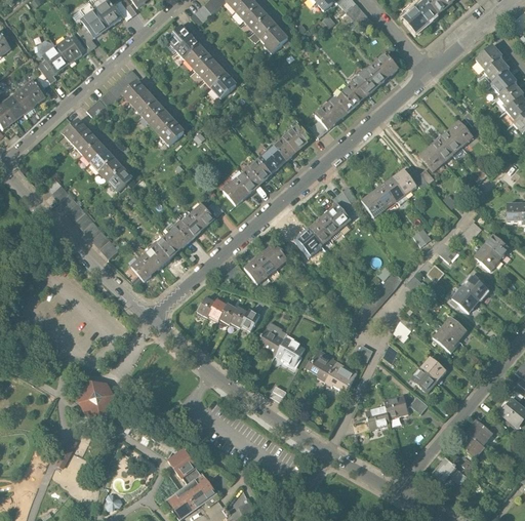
[(108,0),(101,5),(114,23),(126,13),(117,0),(108,0)]
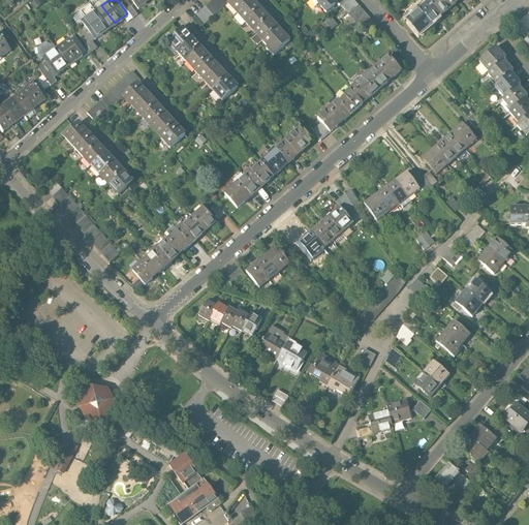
[(123,0),(133,14),(144,7),(138,0),(133,0),(132,1),(131,0),(123,0)]
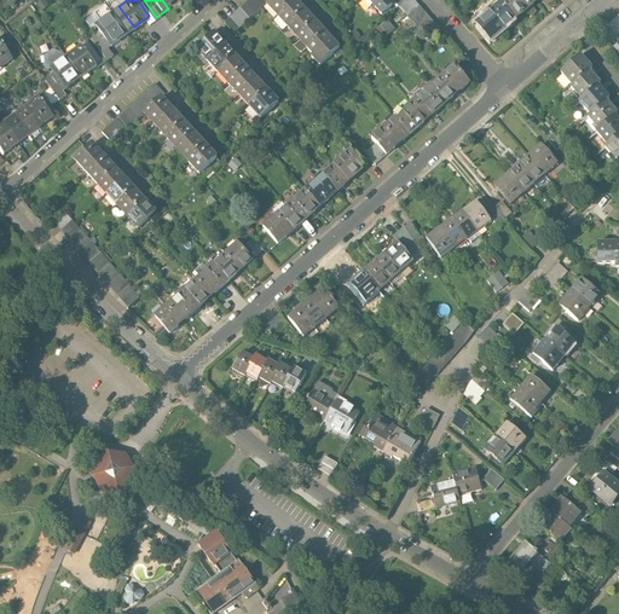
[(235,30),(267,0),(246,0),(224,19),(235,30)]
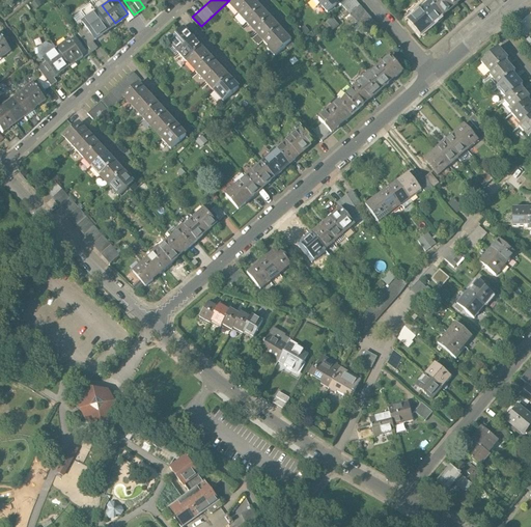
[(229,0),(239,9),(249,0),(229,0)]
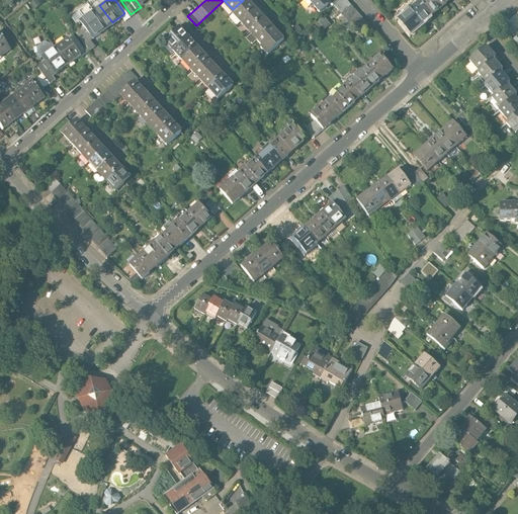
[(243,0),(233,9),(241,18),(256,4),(252,0),(243,0)]
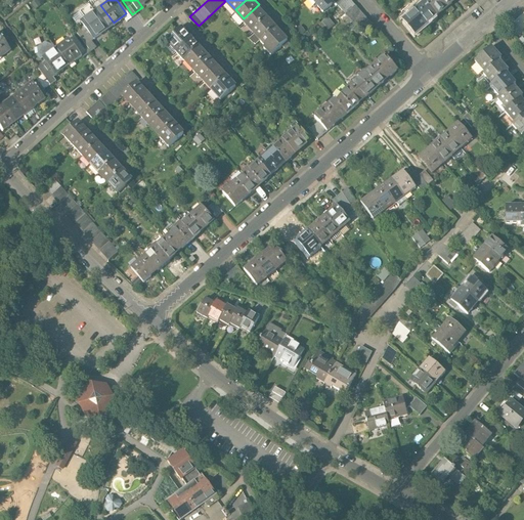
[(318,0),(317,1),(323,9),(334,0),(318,0)]
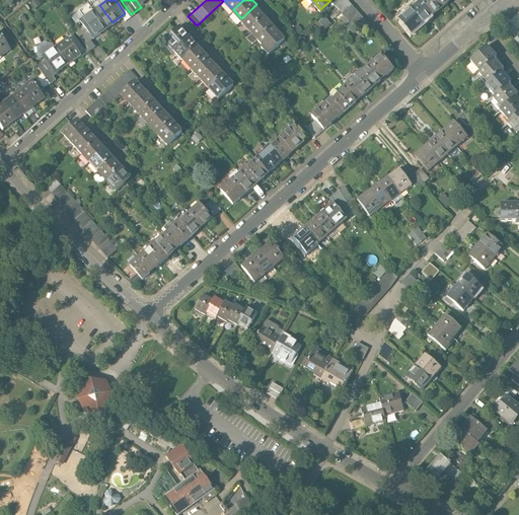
[(429,16),(432,13),(421,0),(419,0),(405,12),(405,11),(398,17),(411,31),(429,16)]
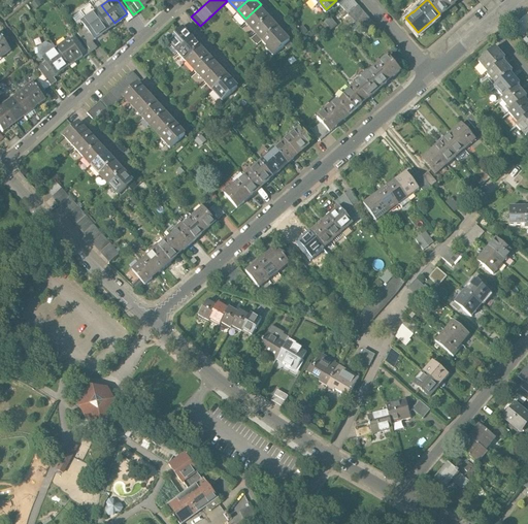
[(428,0),(439,13),(449,5),(444,0),(428,0)]
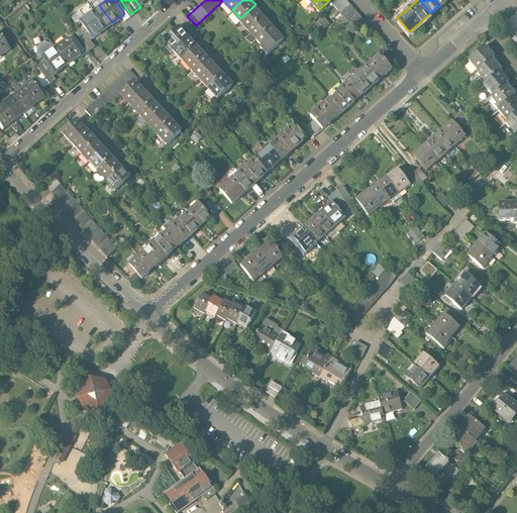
[(368,20),(351,1),(343,8),(339,4),(333,10),(345,24),(350,20),(357,28),(368,20)]
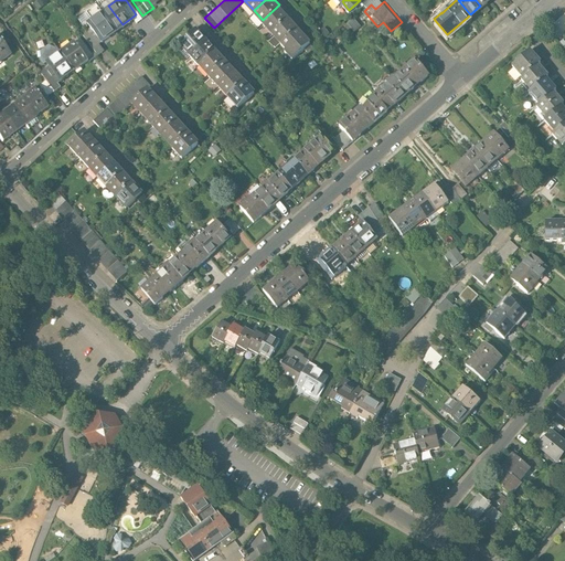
[(263,20),(272,30),(288,14),(279,4),(263,20)]
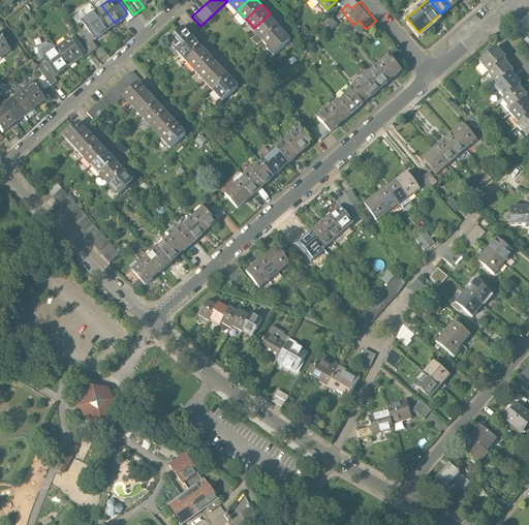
[(101,33),(115,23),(101,5),(89,16),(91,19),(101,33)]
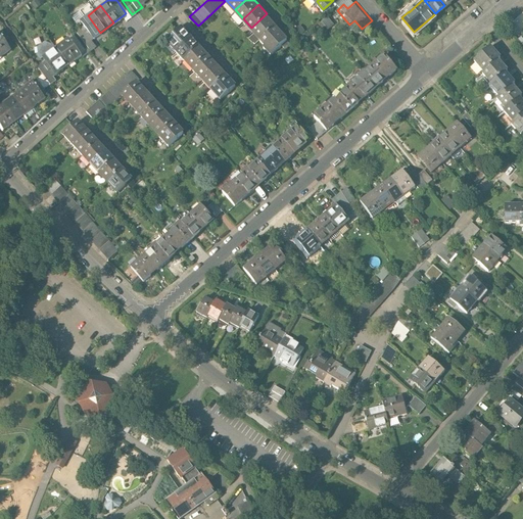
[(522,25),(522,8),(512,18),(520,28),(522,25)]
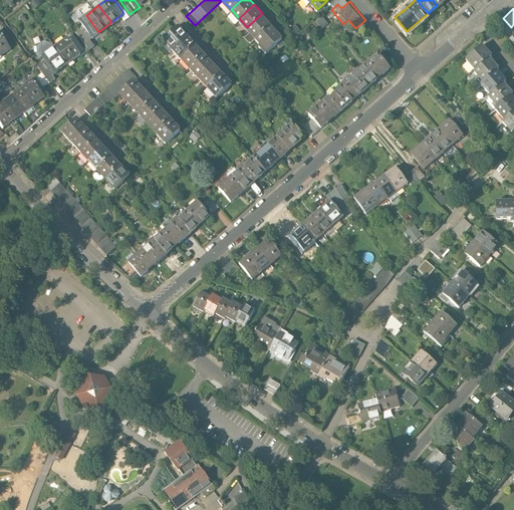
[(247,27),(255,36),(271,22),(262,13),(247,27)]
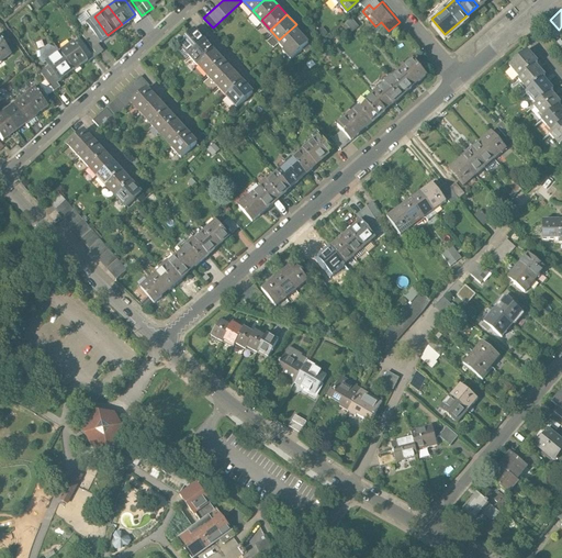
[(105,36),(108,35),(97,20),(88,26),(103,47),(110,43),(105,36)]
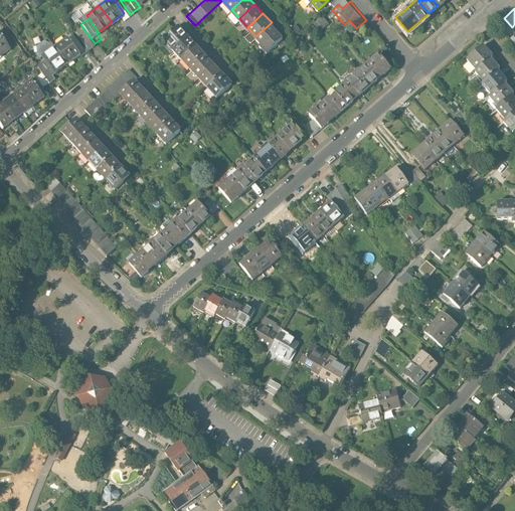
[(284,36),(272,22),(255,36),(269,50),(284,36)]
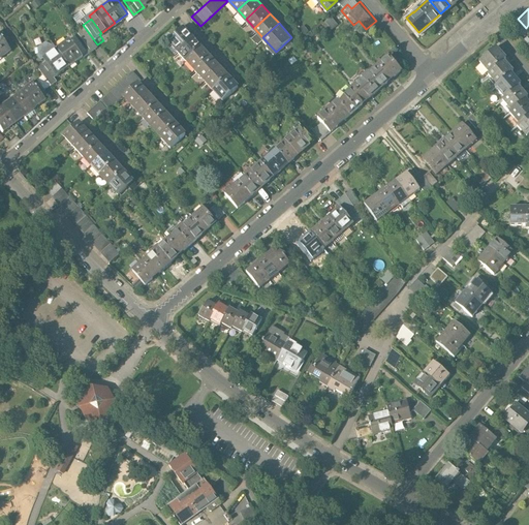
[(3,25),(0,27),(0,43),(4,51),(16,42),(3,25)]
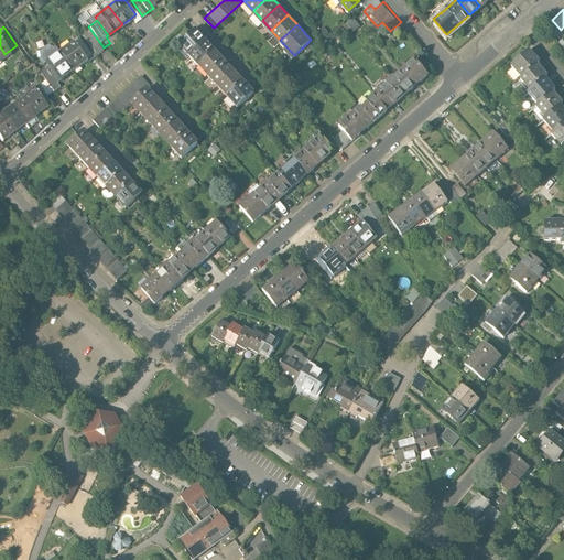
[(180,41),(190,52),(206,36),(196,27),(180,41)]
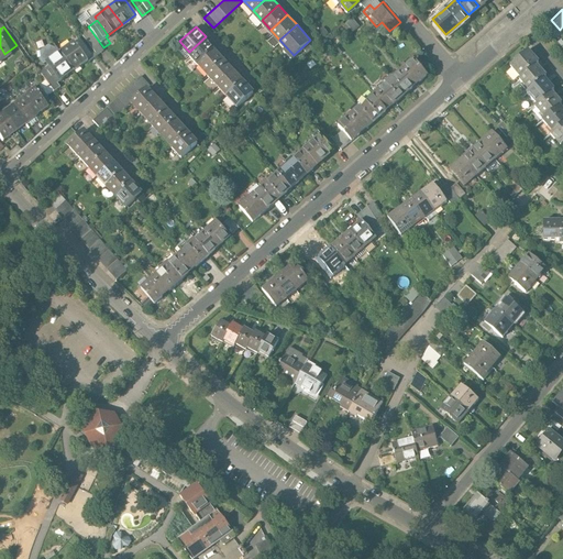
[(86,30),(80,34),(95,53),(100,48),(86,30)]
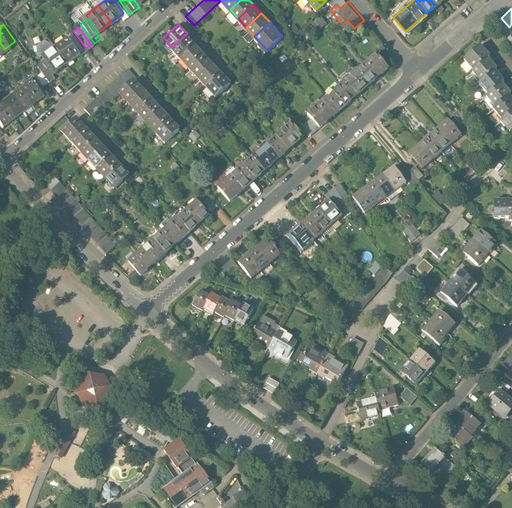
[(73,31),(60,40),(73,57),(86,48),(73,31)]
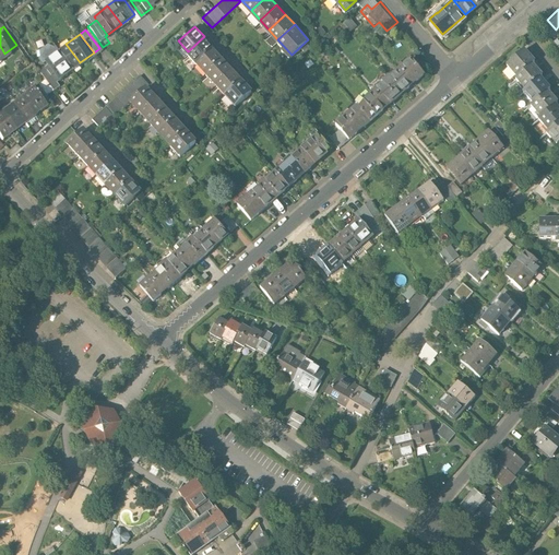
[(214,47),(204,36),(188,51),(198,62),(214,47)]
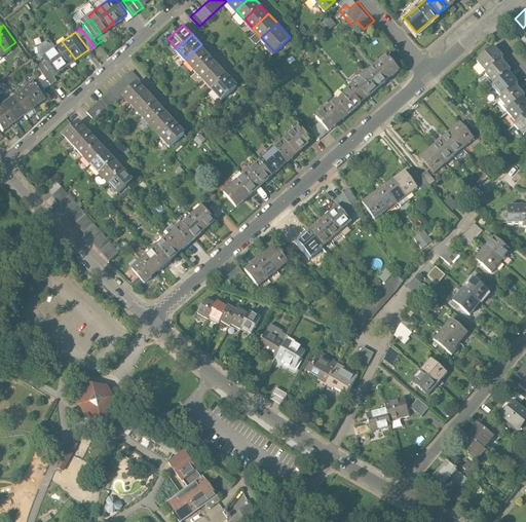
[(62,68),(75,59),(62,41),(49,50),(51,53),(62,68)]
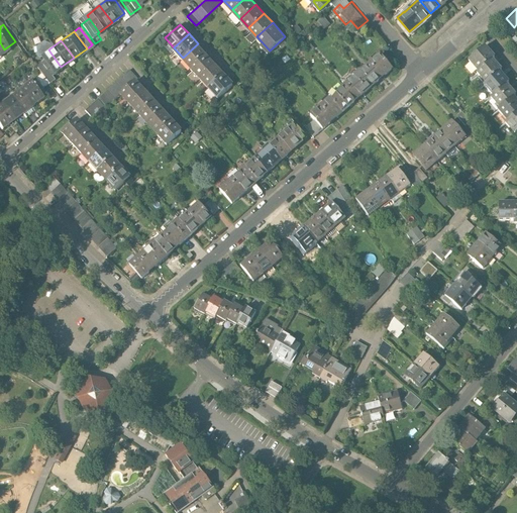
[(495,53),(485,41),(468,57),(477,68),(492,55),(495,53)]
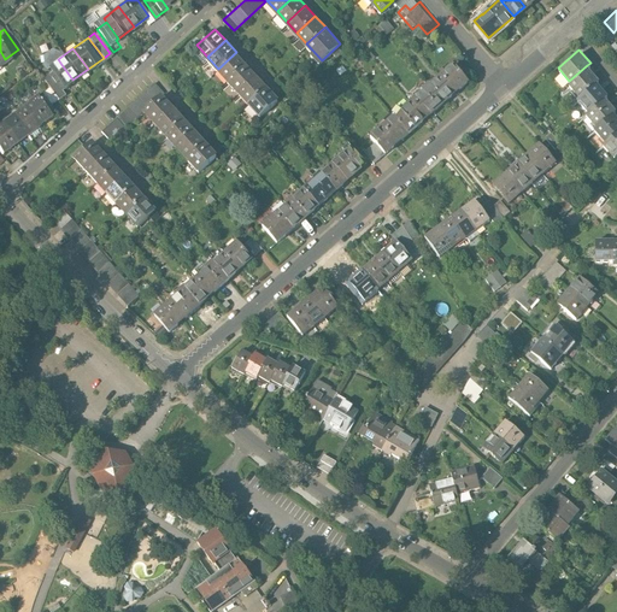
[(247,64),(236,52),(218,69),(229,80),(247,64)]
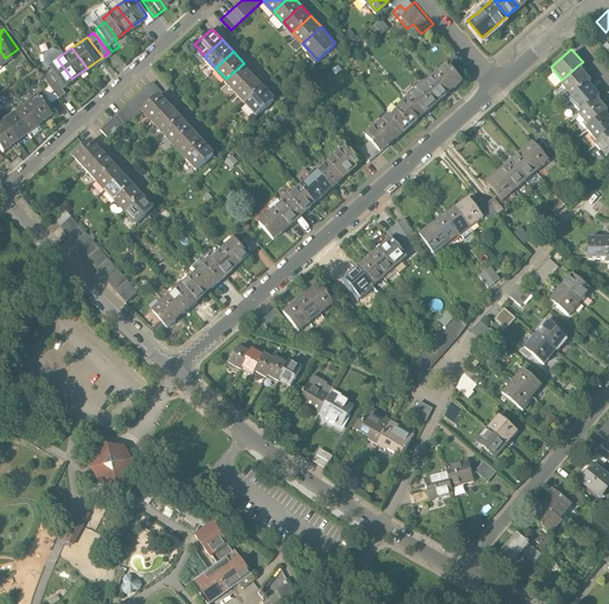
[(447,61),(434,73),(450,89),(463,79),(447,61)]
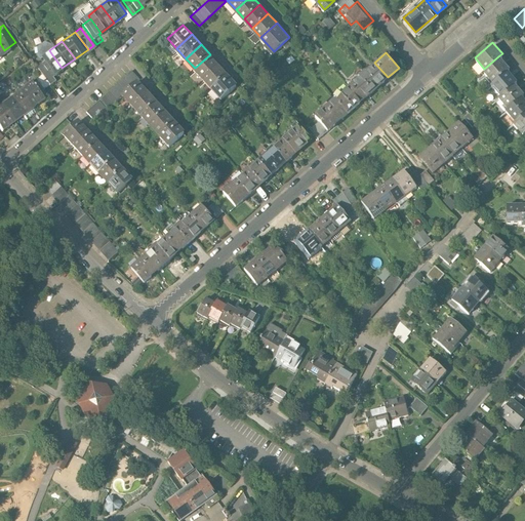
[(59,70),(62,68),(51,53),(43,59),(49,68),(43,72),(50,82),(63,74),(59,70)]
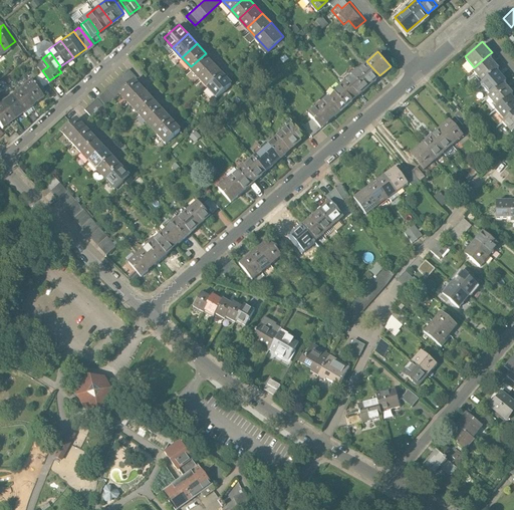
[(214,62),(206,53),(191,66),(199,76),(214,62)]
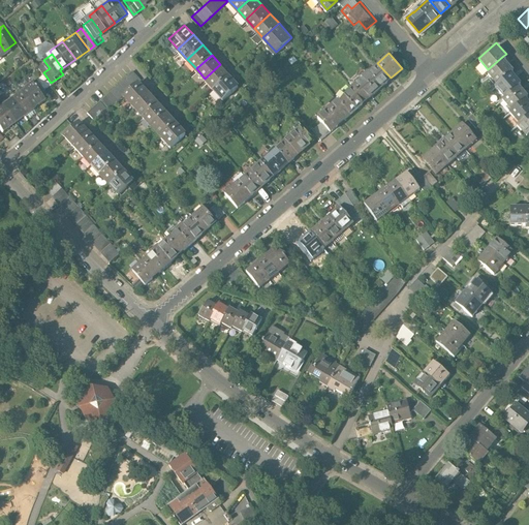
[(512,67),(503,56),(488,69),(487,71),(496,82),(510,69),(512,67)]
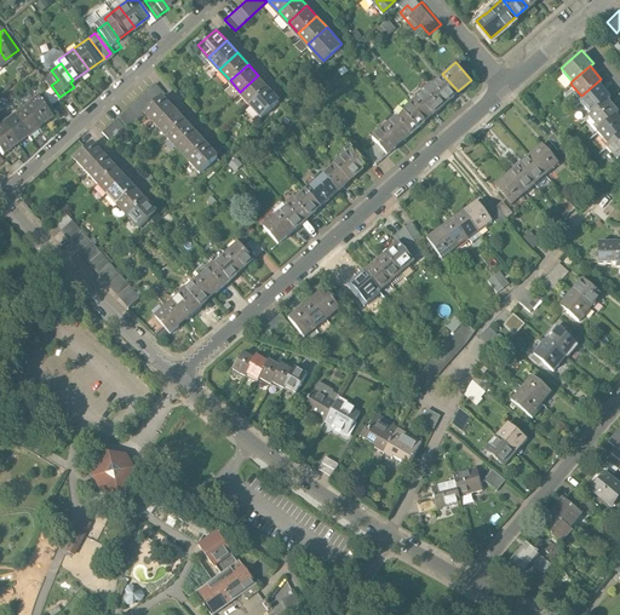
[(447,101),(458,91),(442,74),(432,84),(447,101)]
